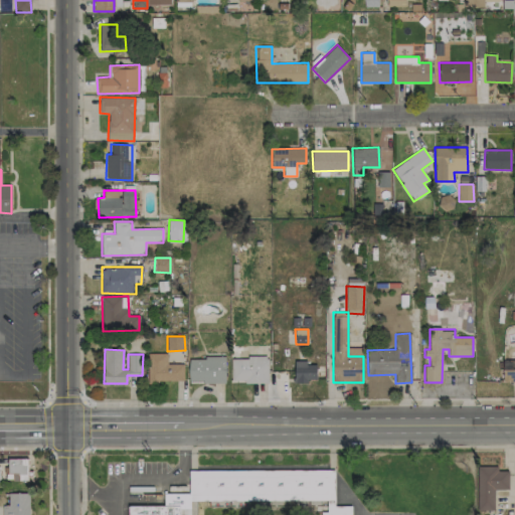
[(167,353),(147,354),(148,381),(184,380),(183,363),(167,364),(167,353)]
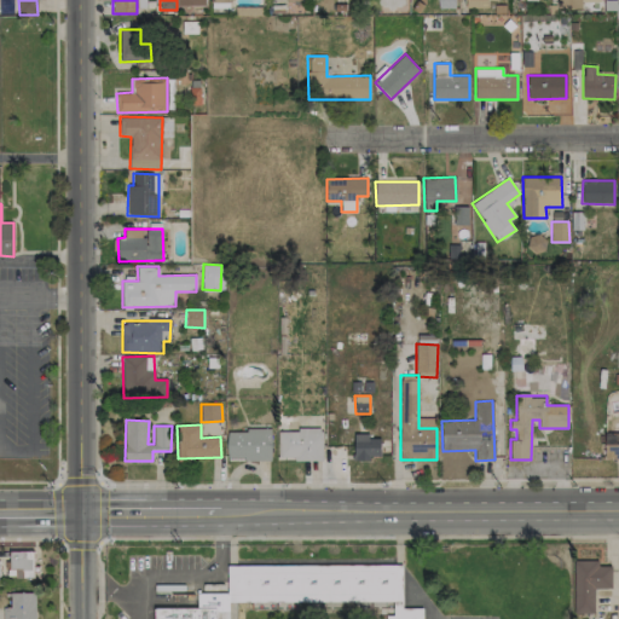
[(226,431),(227,461),(271,460),(271,429),(226,431)]
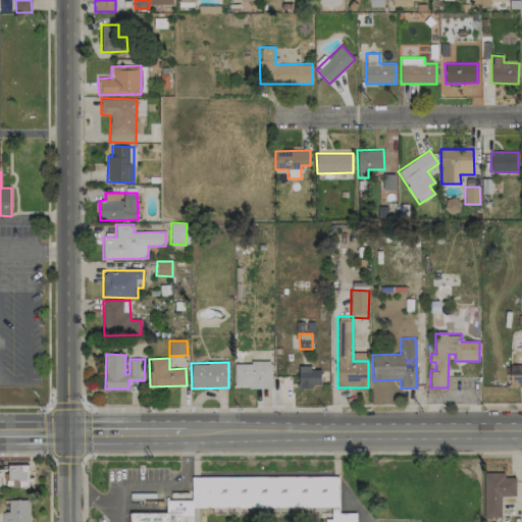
[(235,363),(235,387),(271,386),(271,362),(235,363)]
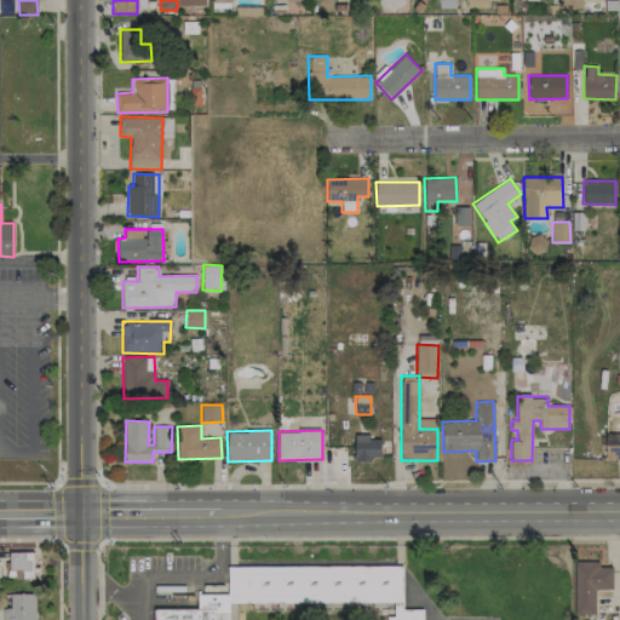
[(606,460),(619,459),(619,431),(606,432),(606,460)]
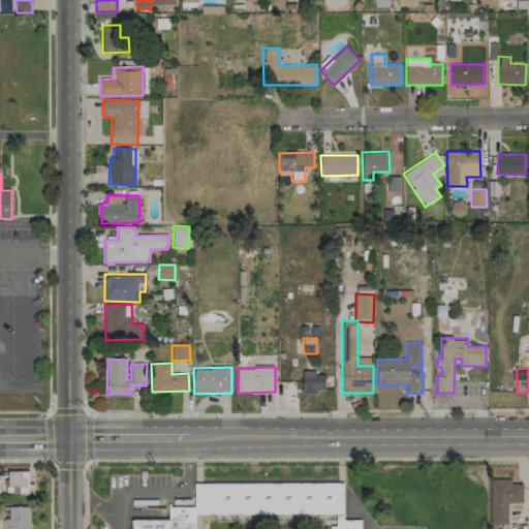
[(303,392),(324,393),(325,375),(315,375),(315,371),(303,370),(303,392)]
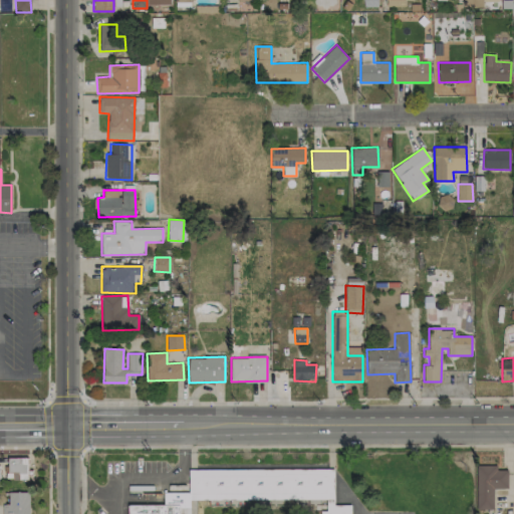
[(27,458),(8,458),(8,473),(21,473),(20,480),(27,480),(27,458)]
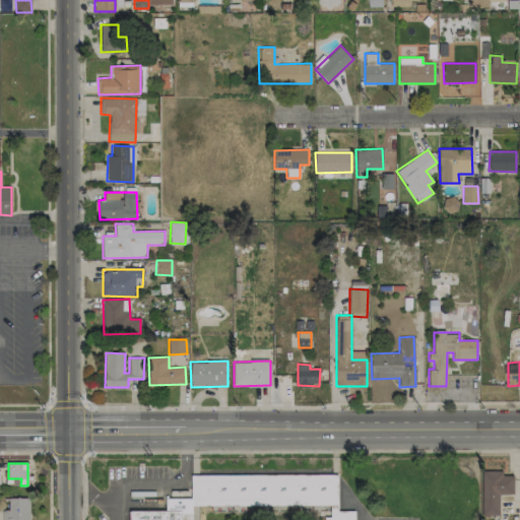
[(500,515),(499,495),(513,495),(513,475),(503,475),(503,470),(481,471),(482,515),(500,515)]
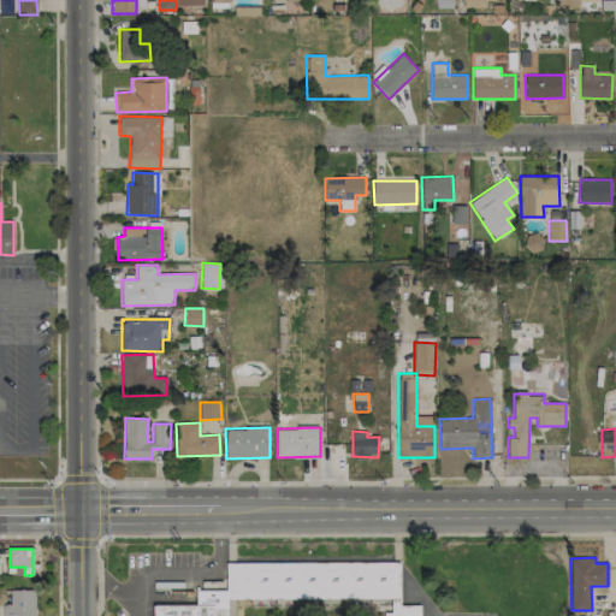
[(391,598),(391,610),(384,615),(383,615),(420,615),(420,605),(400,605),(400,562),(226,563),(226,591),(196,591),(201,599),(215,604),(215,615),(221,611),(220,608),(219,599),(391,598)]
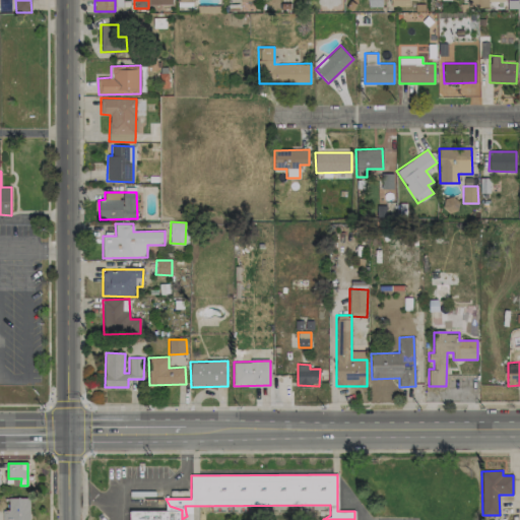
[(29,519),(29,498),(8,498),(9,510),(2,511),(2,519),(29,519)]
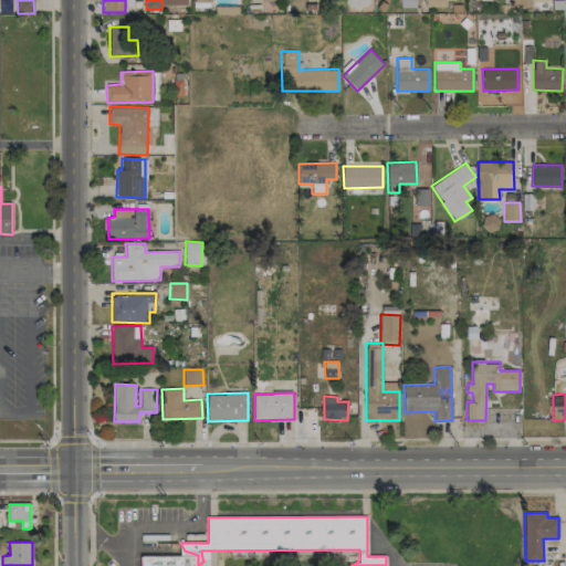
[(140,556),(140,565),(196,565),(197,556),(140,556)]
